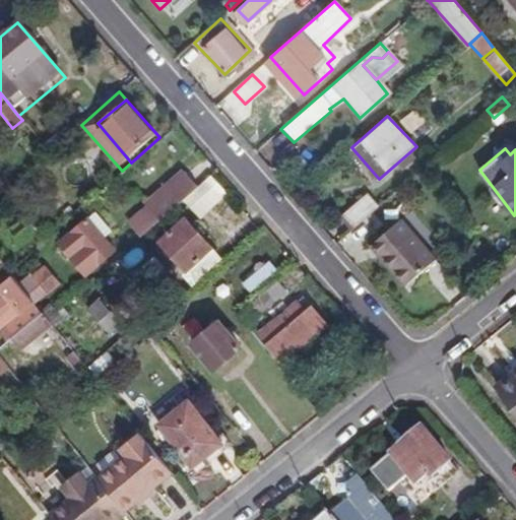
[(159,218),(197,185),(184,170),(145,203),(159,218)]
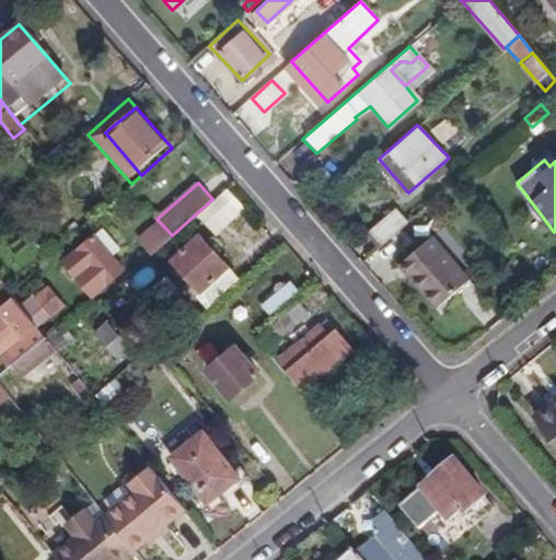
[(367,234),(379,247),(405,223),(393,211),(367,234)]
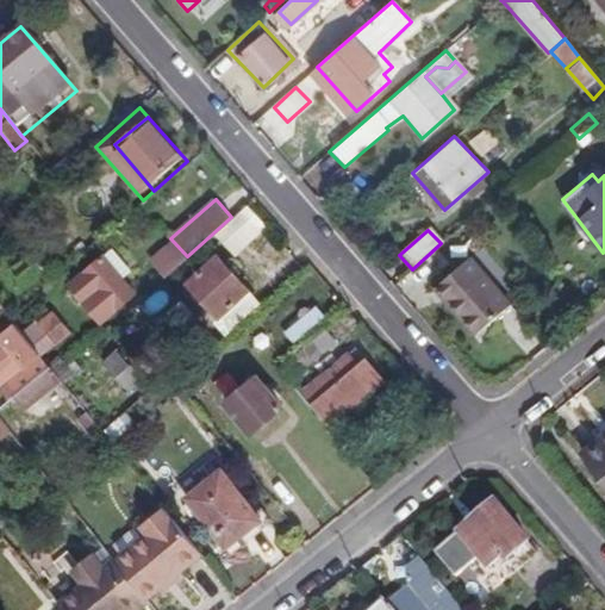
[(129,266),(110,246),(66,282),(98,318),(130,291),(118,275),(129,266)]
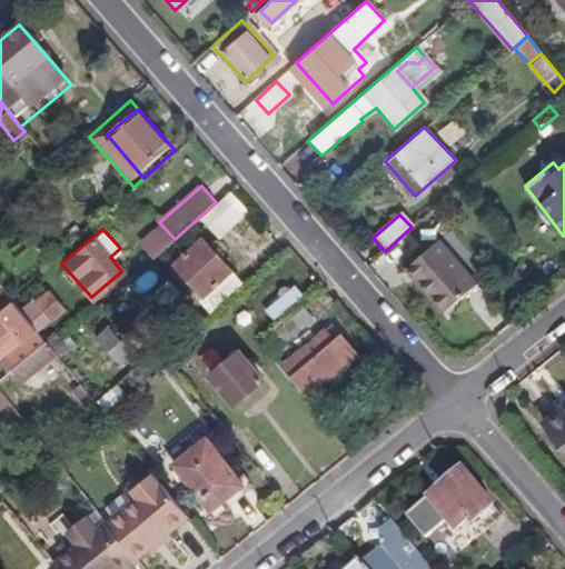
[(229,270),(201,238),(172,261),(201,295),(229,270)]
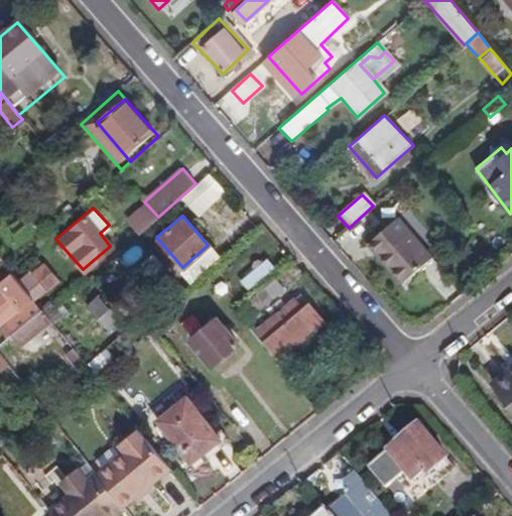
[(365,244),(400,284),(429,259),(393,220),(365,244)]
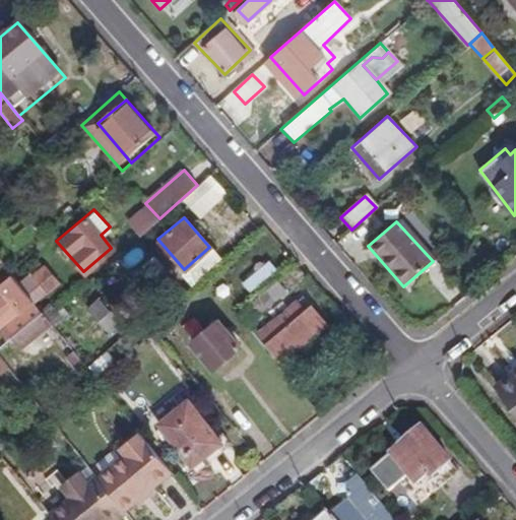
[(65,274),(52,259),(31,276),(44,293),(65,274)]
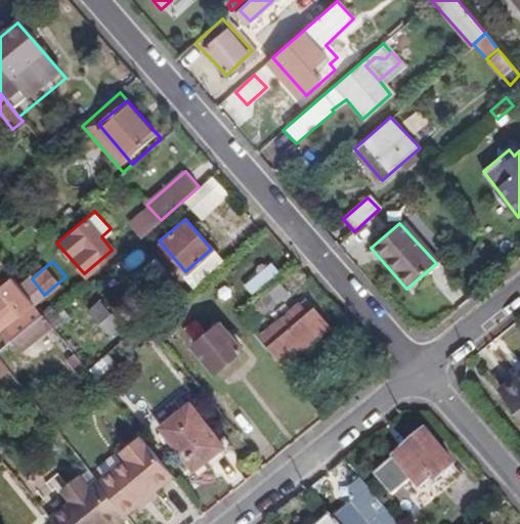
[(17,286),(5,297),(2,293),(0,295),(0,332),(14,351),(15,350),(47,322),(17,286)]
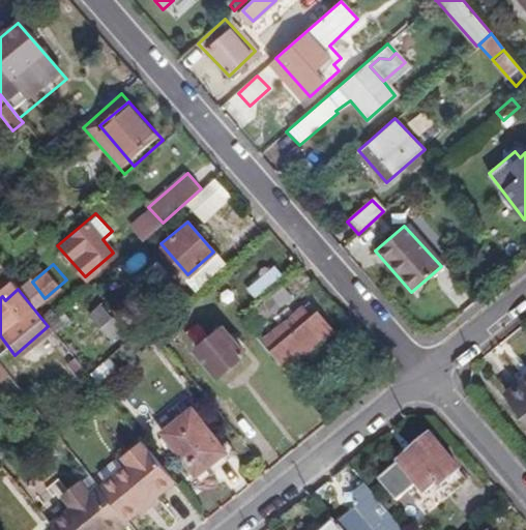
[(108,316),(101,307),(90,318),(110,341),(142,313),(128,297),(108,316)]
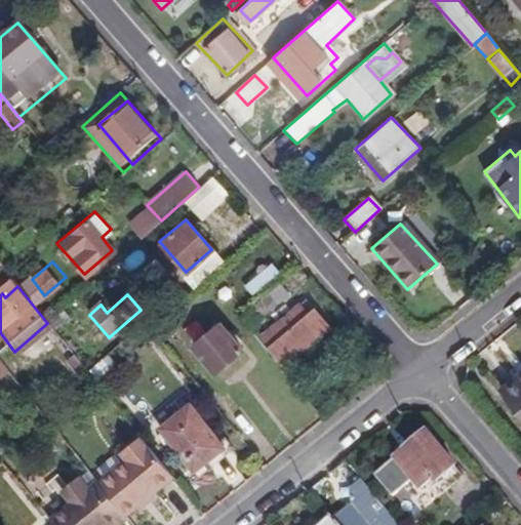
[(307,313),(297,303),(259,334),(282,364),(328,327),(313,308),(307,313)]
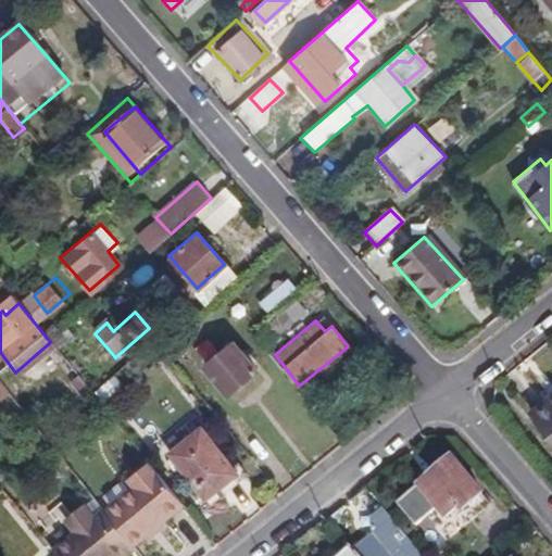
[(259,369),(235,341),(205,364),(228,394),(259,369)]
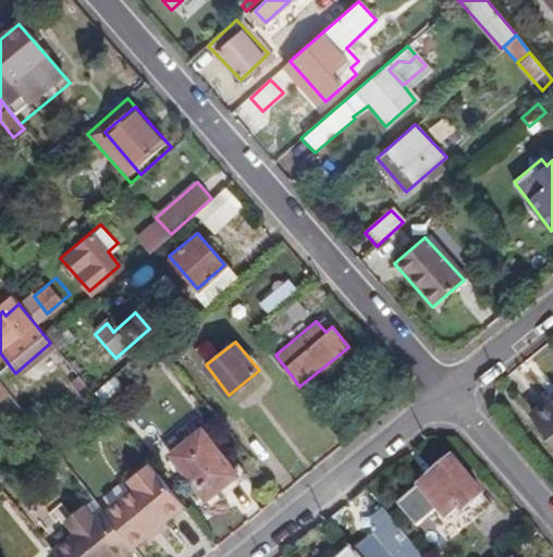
[(24,381),(57,350),(50,343),(16,372),(24,381)]
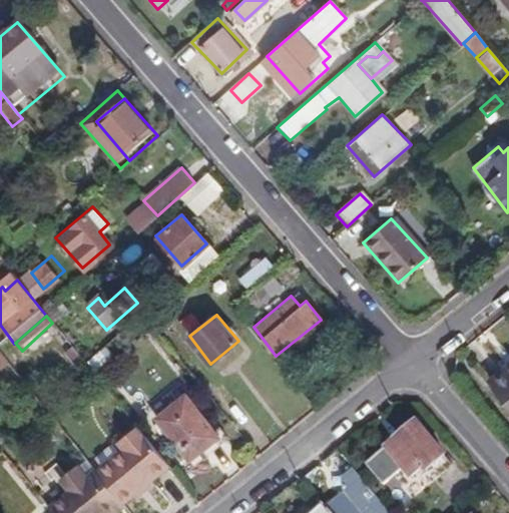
[(508,359),(487,377),(508,404),(508,359)]
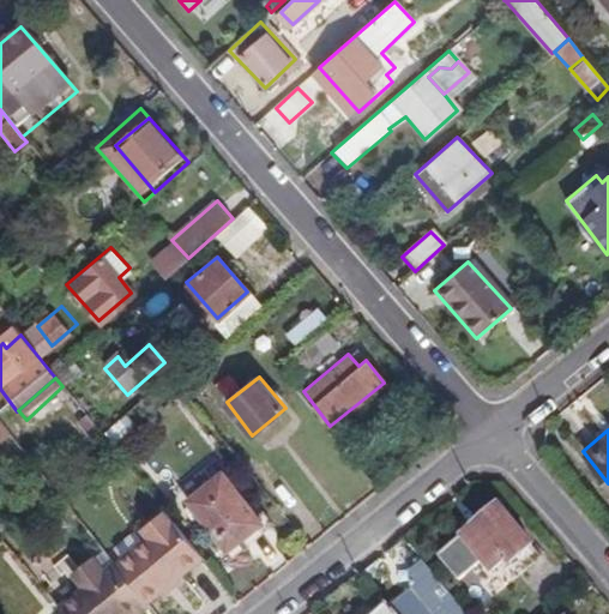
[(255,525),(218,479),(186,504),(223,552),(255,525)]
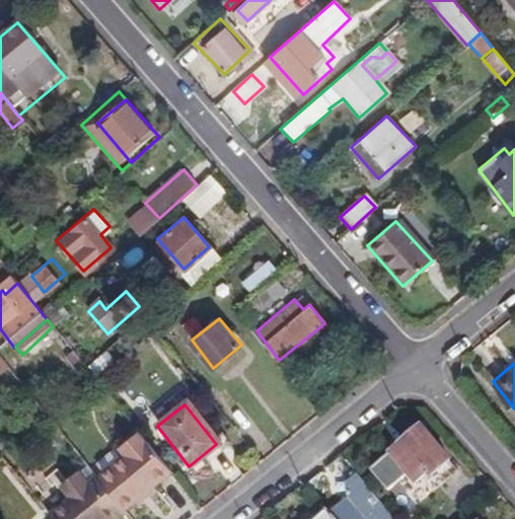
[(428,472),(431,475),(448,459),(420,427),(369,471),(387,492),(408,473),(416,483),(428,472)]
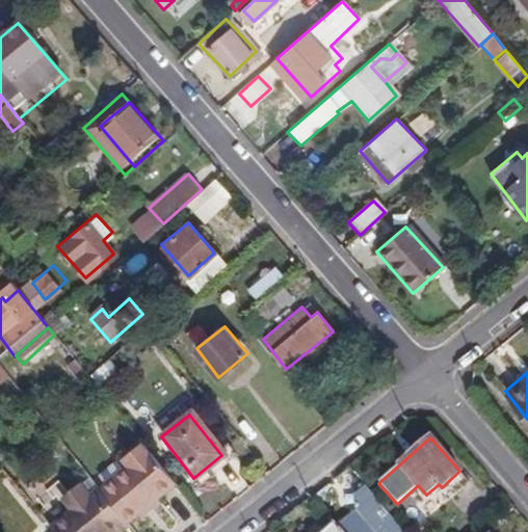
[(96,489),(122,521),(172,481),(138,442),(119,457),(126,467),(96,489)]
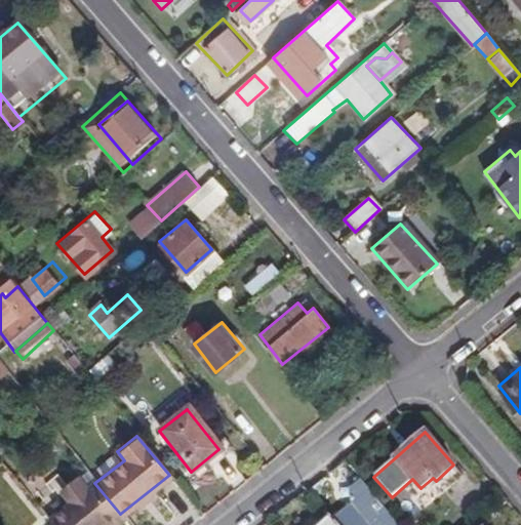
[(396,524),(355,474),(344,484),(345,496),(351,505),(324,524),(396,524)]
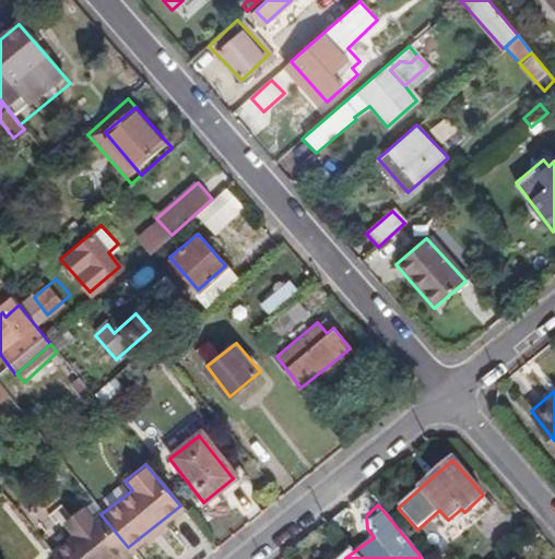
[(52,554),(56,558),(113,558),(124,550),(96,516),(91,521),(82,510),(65,523),(74,536),(52,554)]
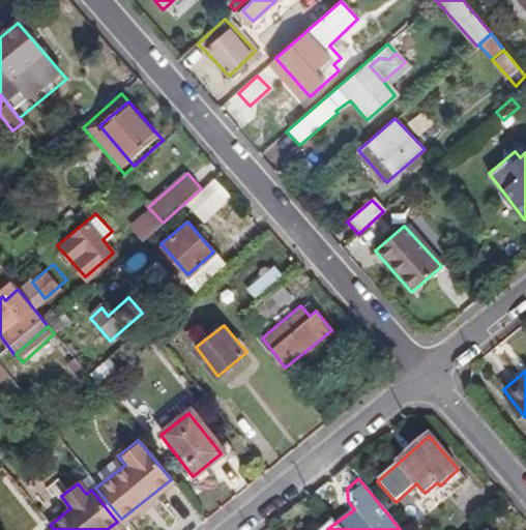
[(117,522),(121,519),(95,488),(91,490),(117,522)]
